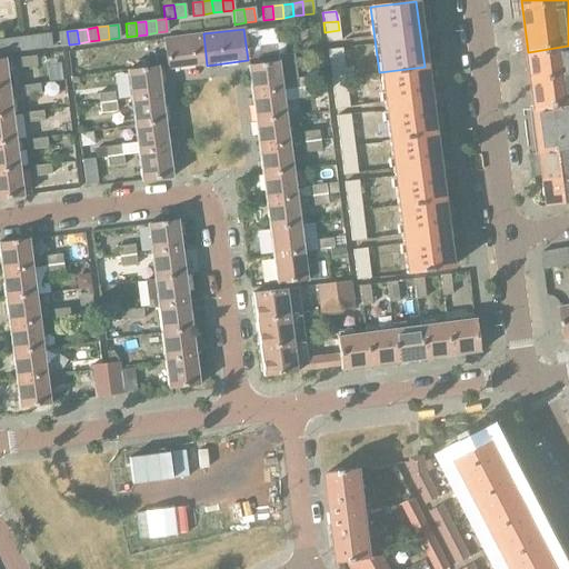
[(325,32),(326,42),(340,40),(339,30),(325,32)]
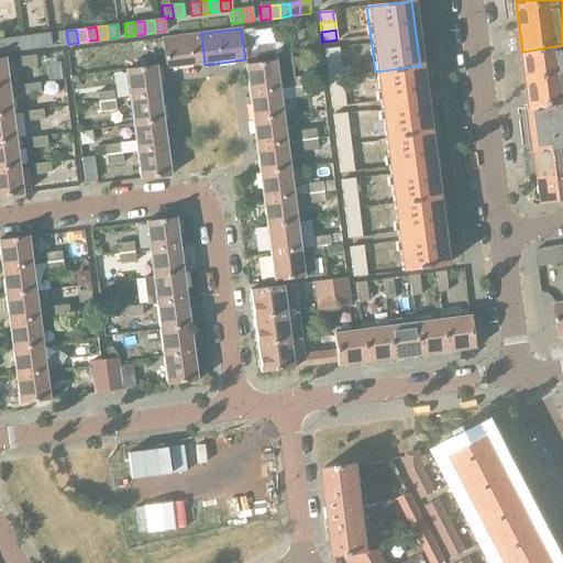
[(66,31),(56,32),(58,45),(68,44),(66,31)]
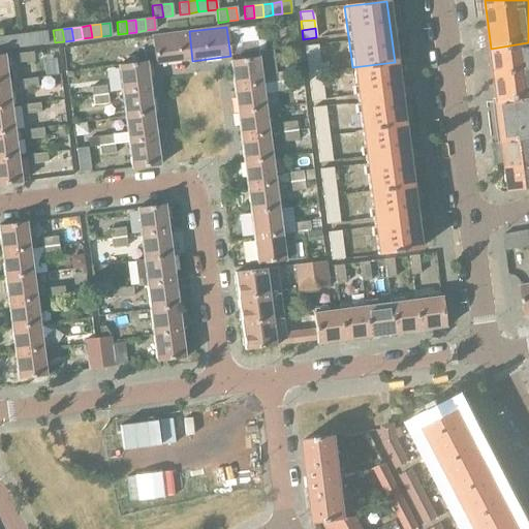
[(37,44),(48,43),(45,31),(36,32),(37,44)]
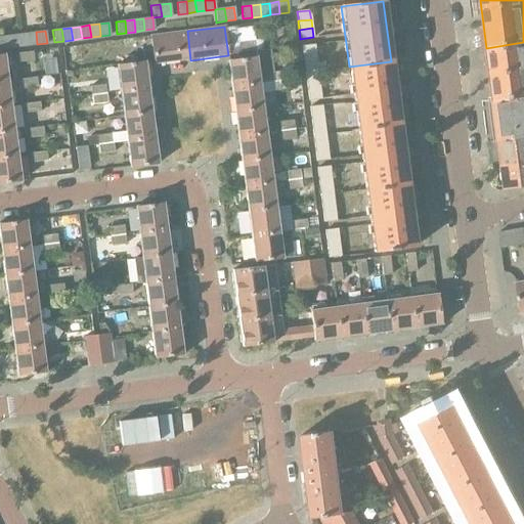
[(158,64),(190,60),(187,31),(149,36),(149,37),(153,61),(154,64),(158,64)]
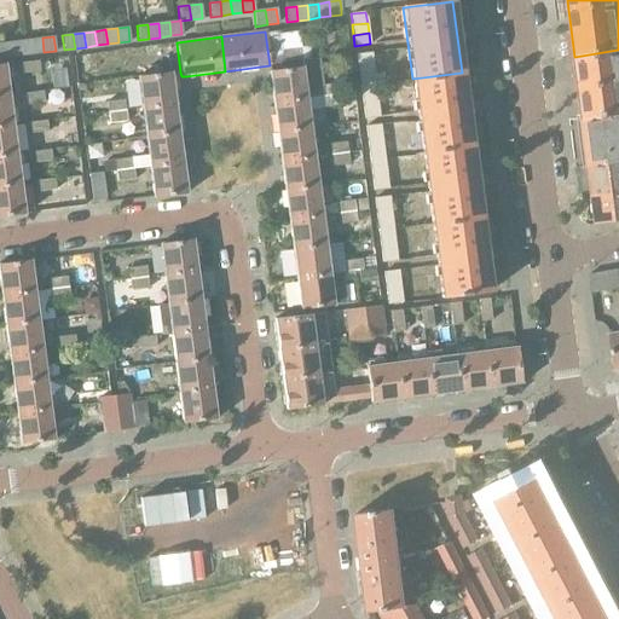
[(42,38),(32,39),(33,53),(44,52),(42,38)]
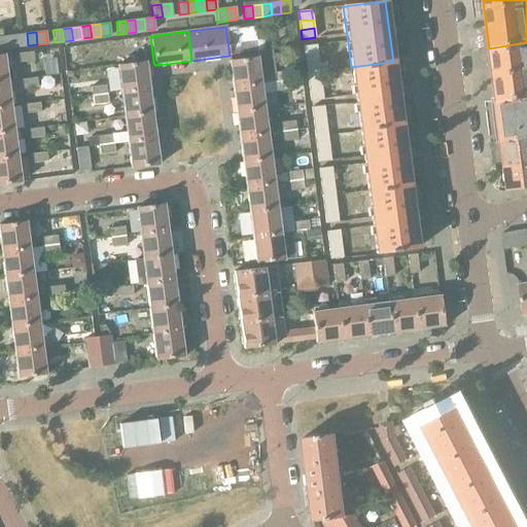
[(28,45),(27,33),(18,34),(19,46),(28,45)]
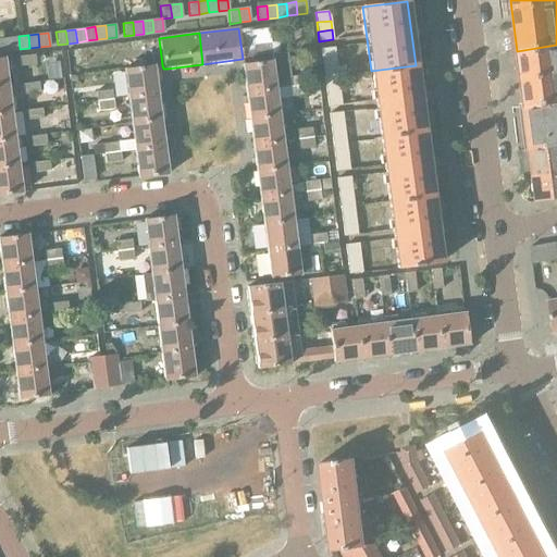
[(19,36),(9,37),(10,50),(20,49),(19,36)]
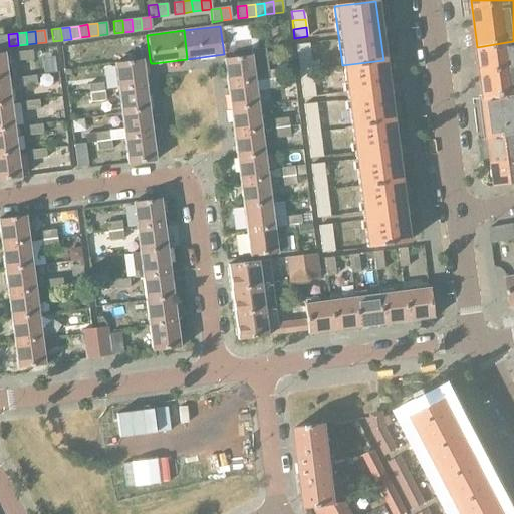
[(9,46),(8,34),(0,35),(0,44),(0,47),(9,46)]
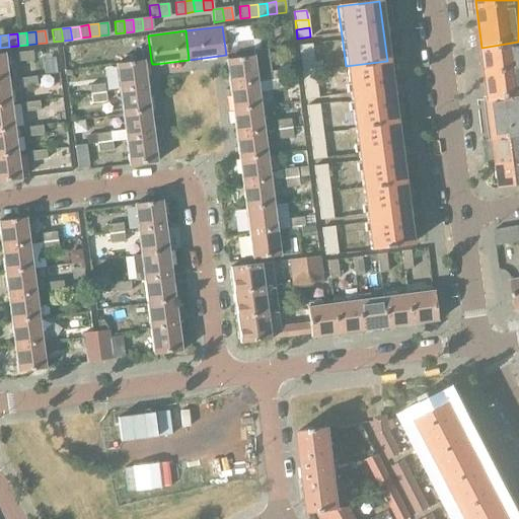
[(489,99),(518,95),(518,42),(482,48),(482,50),(489,98),(488,98),(488,99),(489,99)]
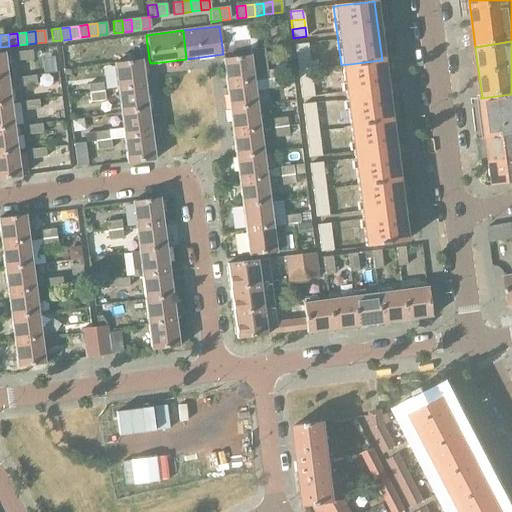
[(294,45),(295,54),(308,52),(307,44),(294,45)]
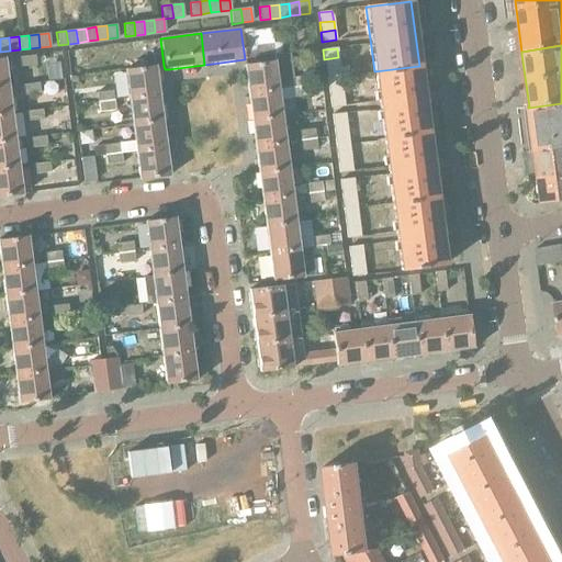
[(35,55),(19,57),(20,67),(36,65),(35,55)]
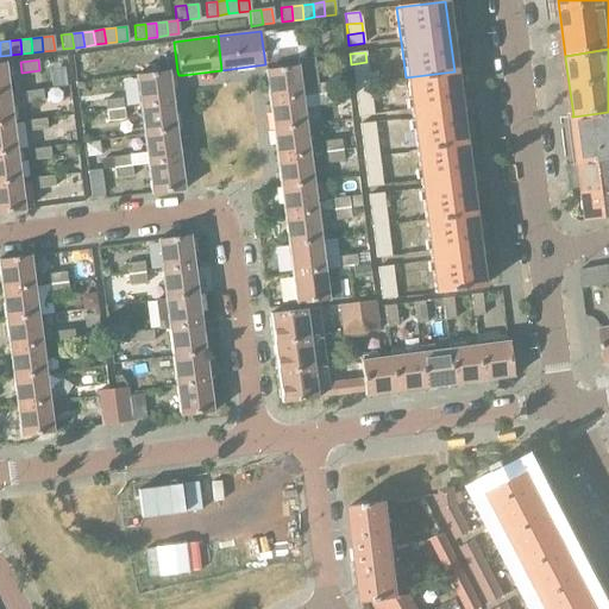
[(368,73),(366,62),(351,64),(352,75),(368,73)]
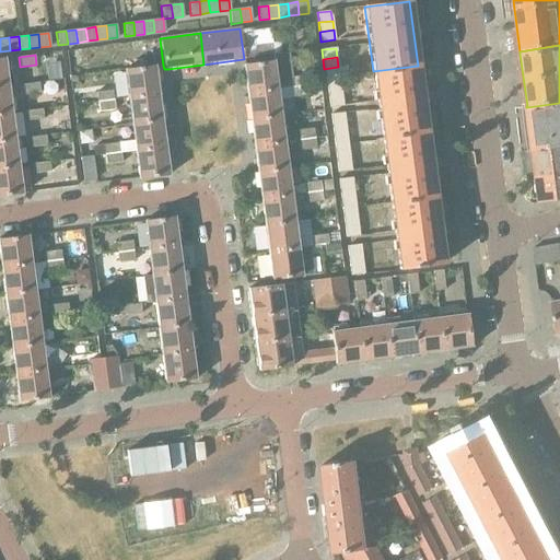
[(144,58),(133,60),(135,68),(146,67),(144,58)]
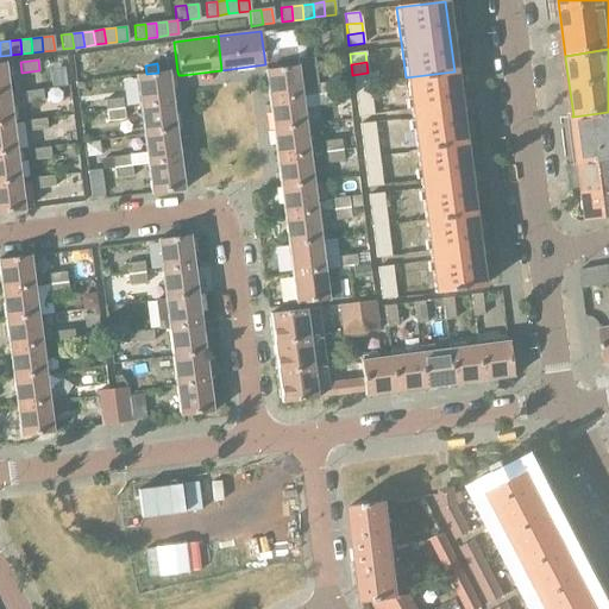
[(264,71),(268,101),(301,98),(297,67),(264,71)]
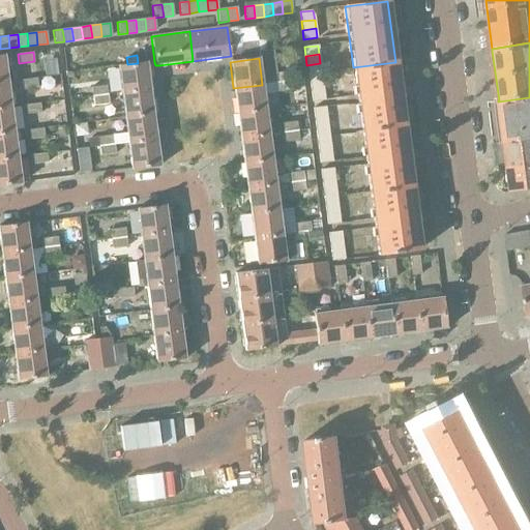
[(117,66),(121,93),(150,89),(146,62),(117,66)]
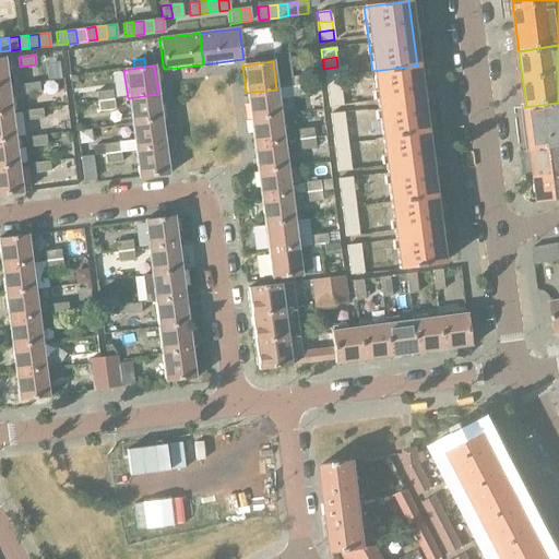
[(426,132),(421,94),(417,66),(372,71),(381,137),(426,132)]
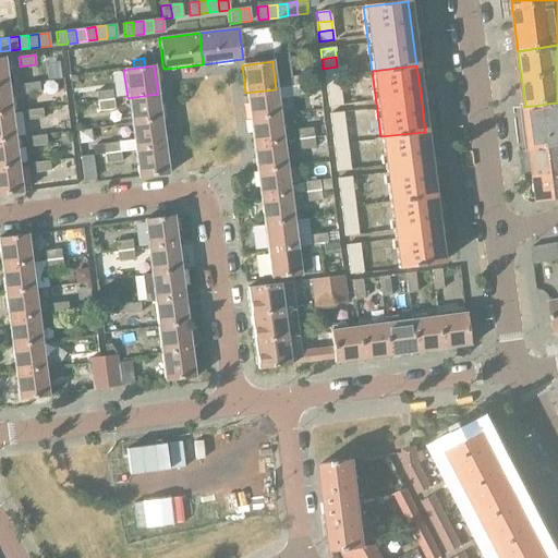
[(323,69),(324,79),(338,76),(337,67),(323,69)]
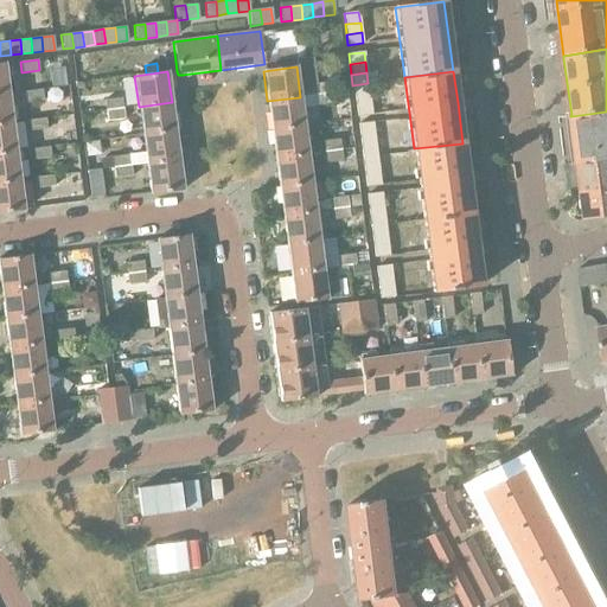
[(314,84),(315,95),(333,93),(332,82),(314,84)]
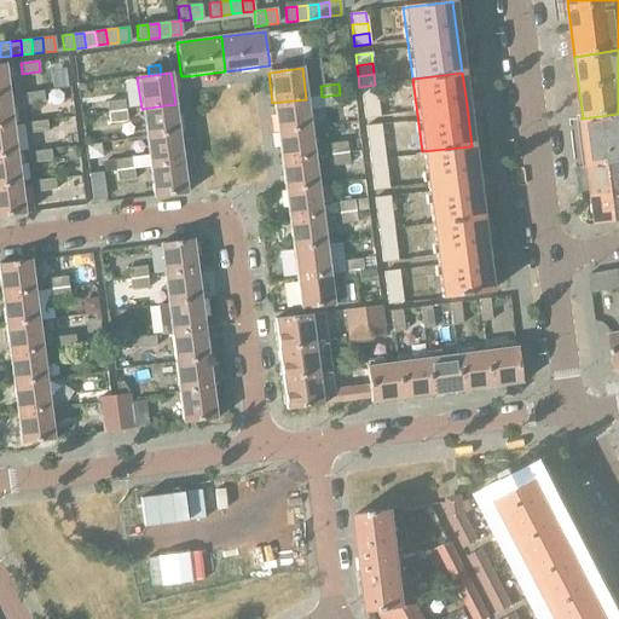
[(376,96),(375,85),(359,87),(360,97),(376,96)]
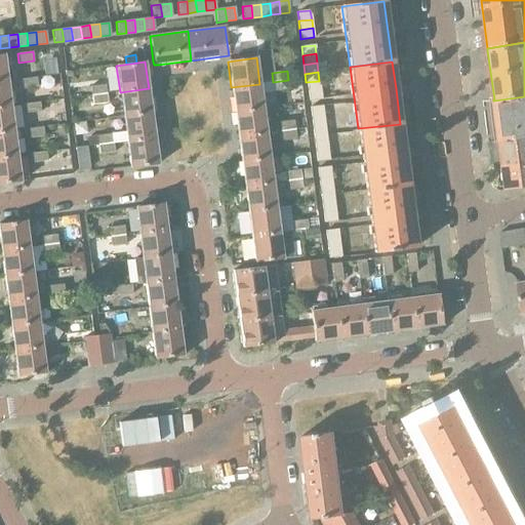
[(36,77),(21,79),(22,88),(37,86),(36,77)]
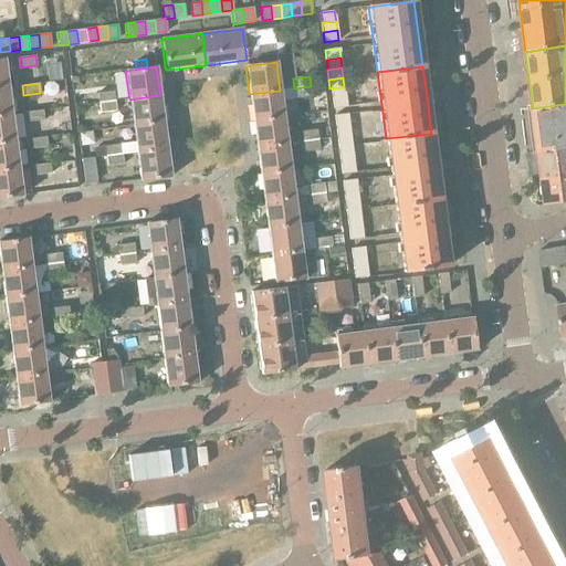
[(312,96),(311,86),(294,88),(295,98),(312,96)]
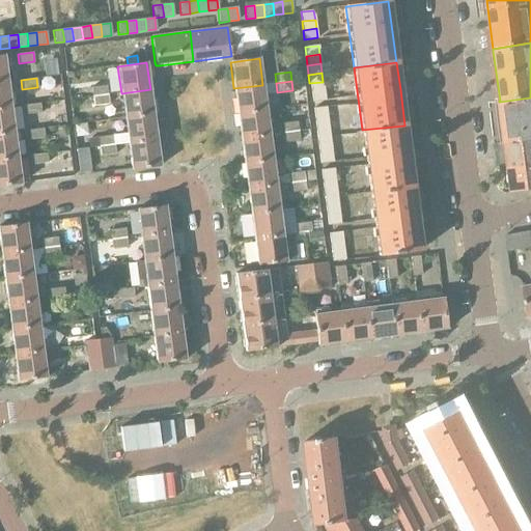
[(0,82),(0,108),(10,107),(7,82),(0,82)]
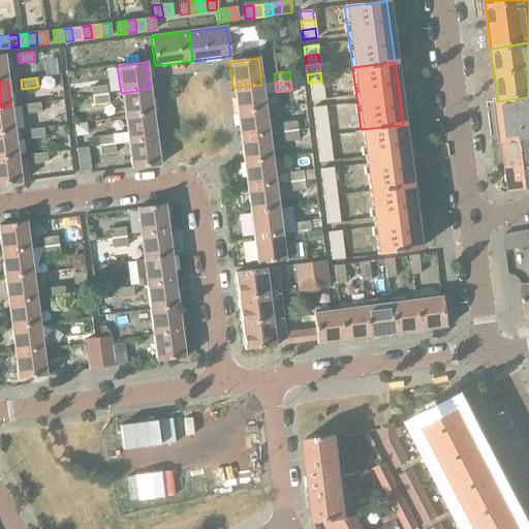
[(308,83),(309,92),(322,91),(321,82),(308,83)]
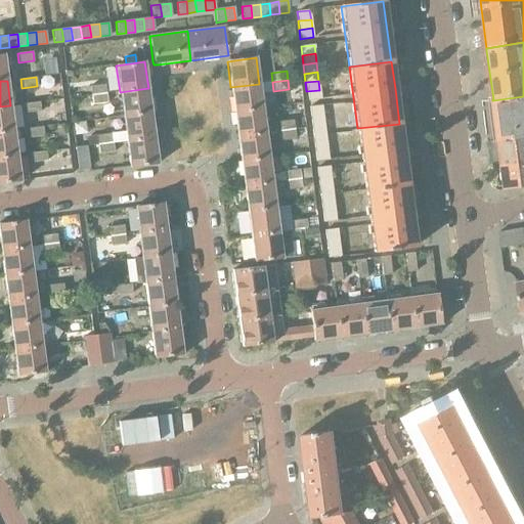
[(90,86),(91,95),(106,93),(104,84),(90,86)]
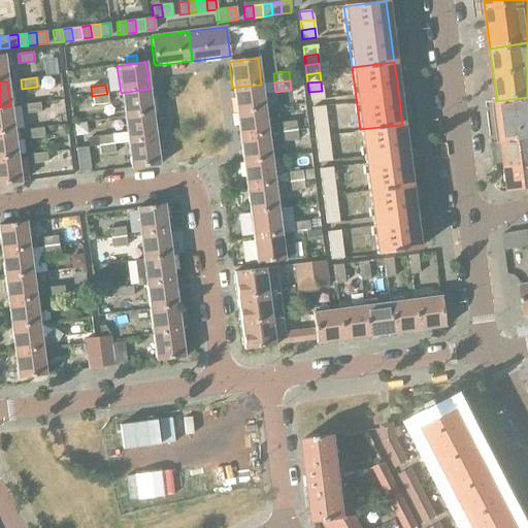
[(235,113),(264,109),(261,85),(232,88),(235,113)]
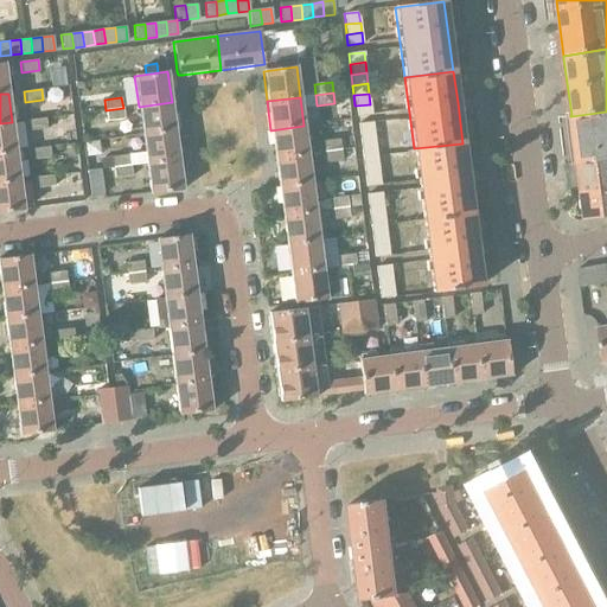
[(176,131),(172,102),(139,107),(142,135),(176,131)]
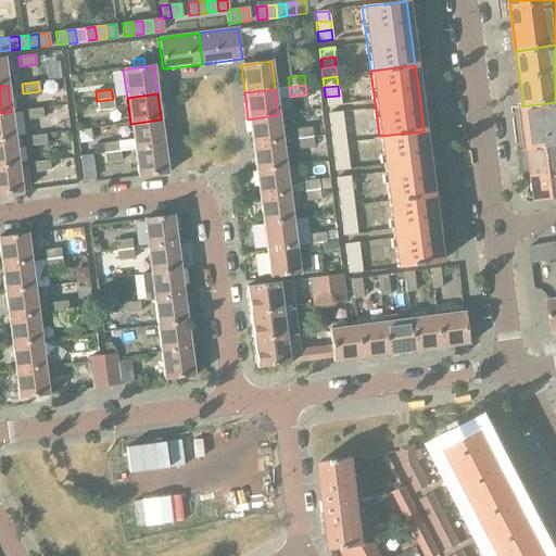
[(340,105),(339,96),(325,97),(327,106),(340,105)]
